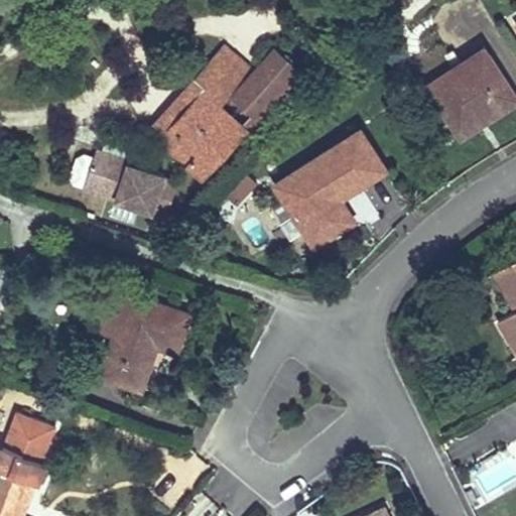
[(357,4),(350,8),(356,16),(363,12),(357,4)]
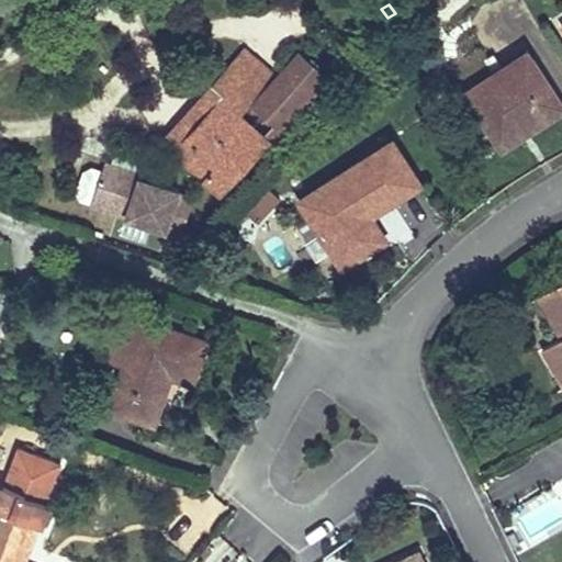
[(329,76),(301,49),(253,103),(273,123),(262,135),(237,112),(271,74),(246,49),(175,127),(199,150),(187,164),(220,193),(268,141),(269,143),(329,76)]
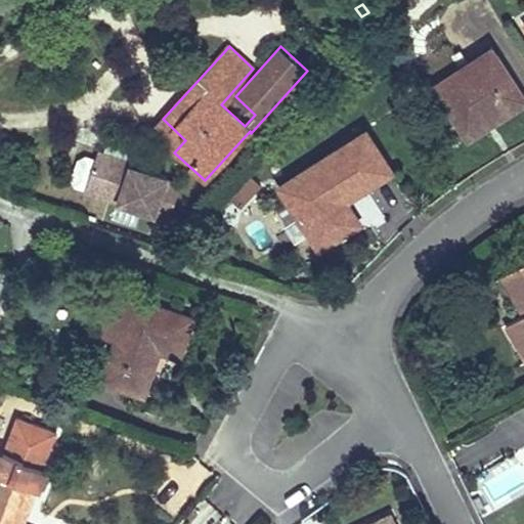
[(470,75),(498,56),(491,46),(464,66),(470,75)]
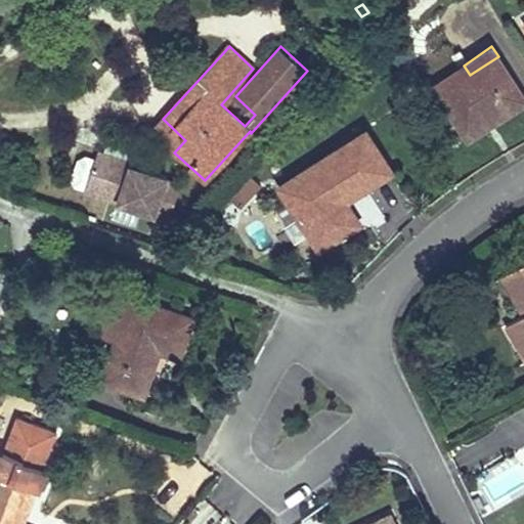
[(464,66),(434,85),(462,128),(490,110),(496,119),(523,100),(523,95),(498,56),(470,75),(464,66)]
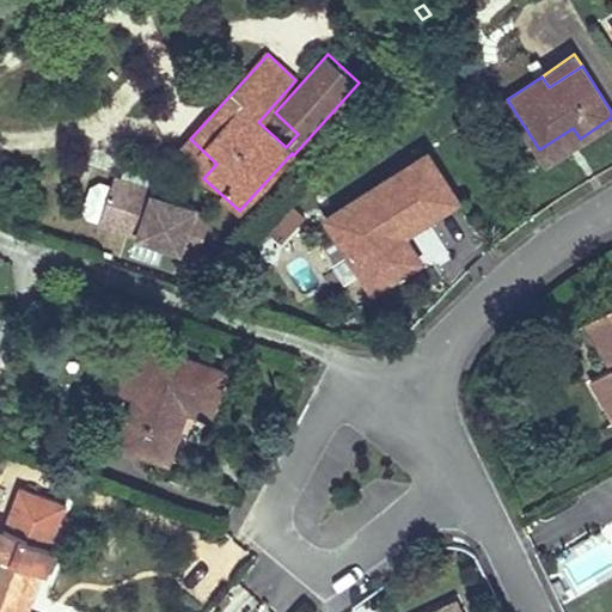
[(573,128),(539,150),(546,160),(580,139),(573,128)]
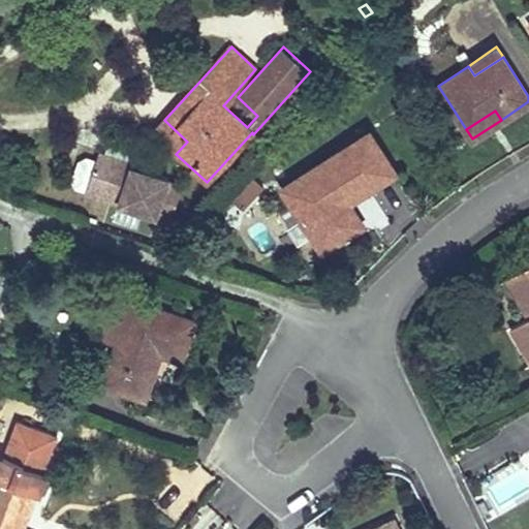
[(187,142),(164,120),(153,132),(176,154),(187,142)]
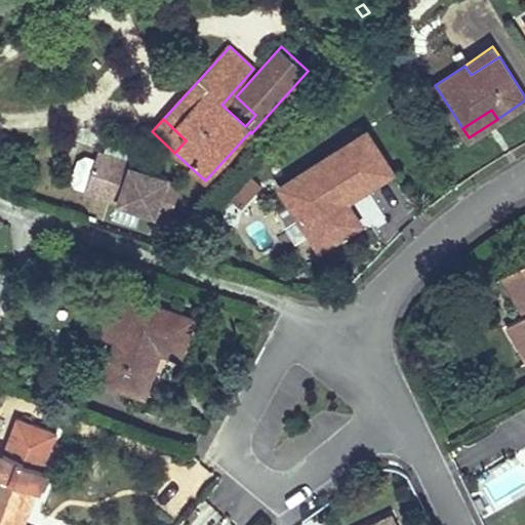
[(367,130),(281,186),(321,247),(351,228),(336,205),(346,199),(392,169),(367,130)]
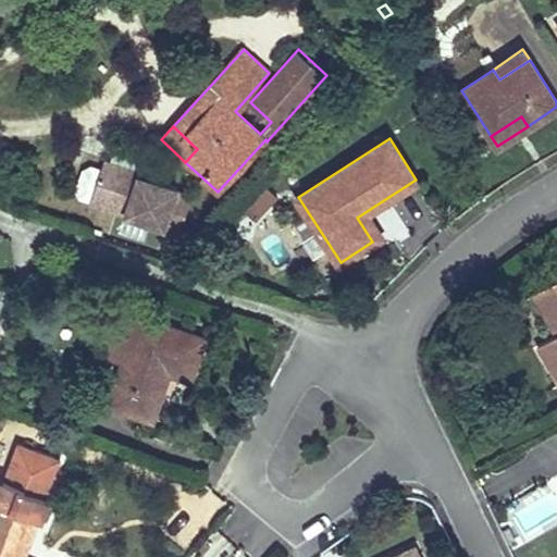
[(104,160),(101,169),(148,184),(150,178),(136,174),(137,171),(104,160)]
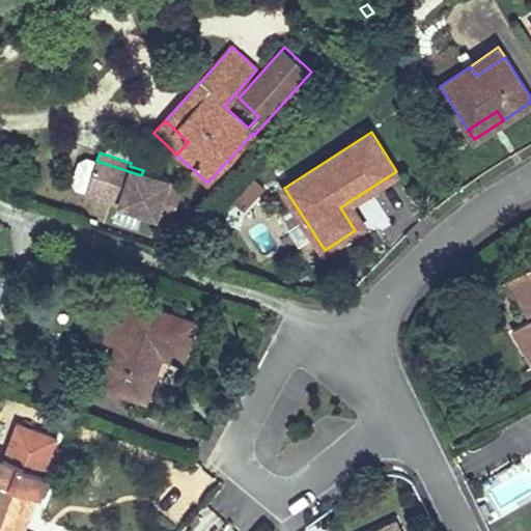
[(86,192),(96,161),(87,157),(78,162),(72,179),(76,189),(86,192)]
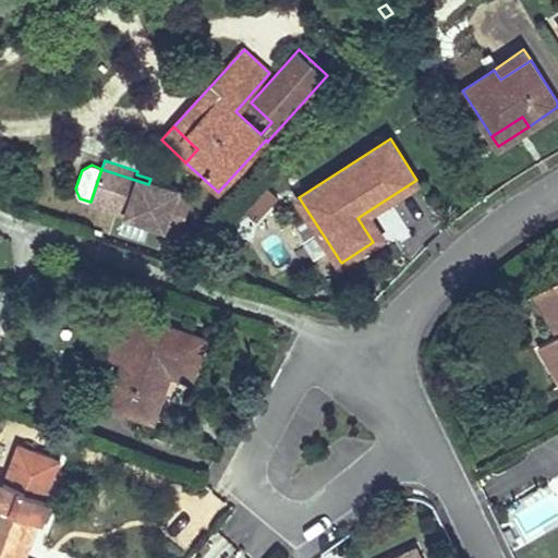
[(148,184),(101,169),(91,202),(180,231),(192,196),(177,191),(178,187),(150,179),(148,184)]
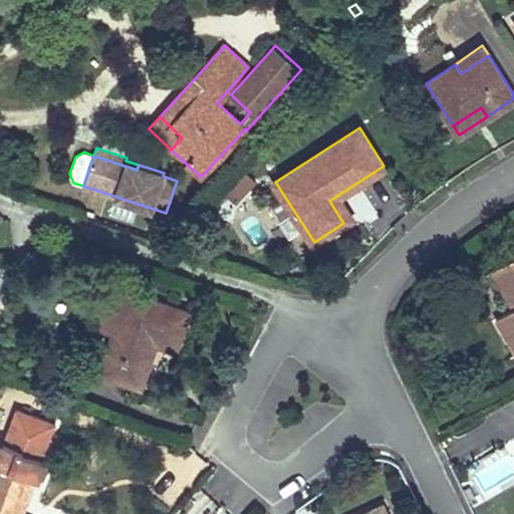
[(329,201),(343,223),(352,217),(338,195),(329,201)]
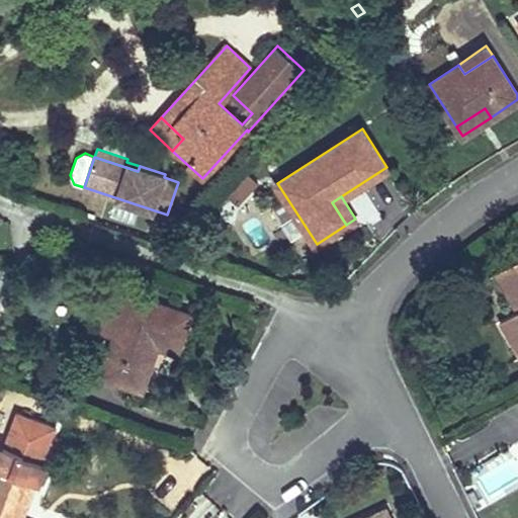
[(277,204),(294,235),(303,230),(285,199),(277,204)]
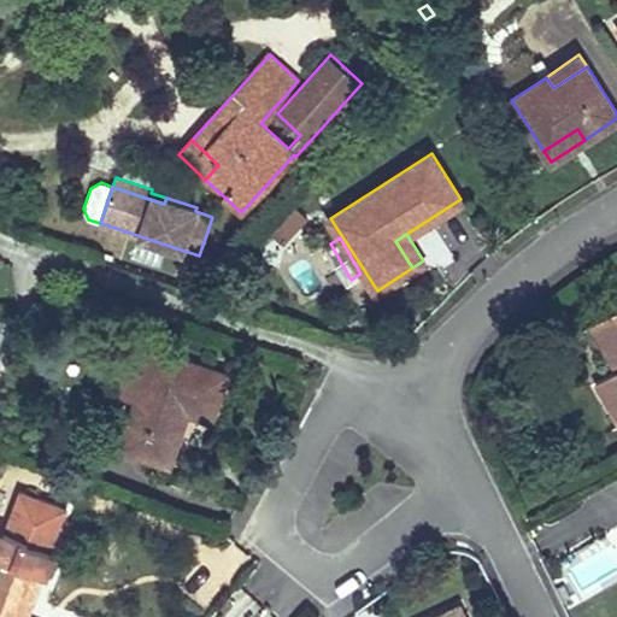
[(616,306),(616,307),(594,319),(615,356),(616,354),(616,368),(595,381),(616,417),(616,306)]
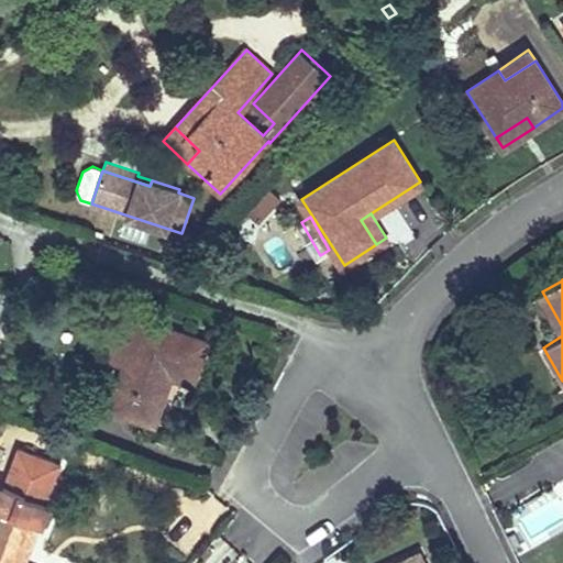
[(110,361),(125,365),(141,319),(125,313),(110,361)]
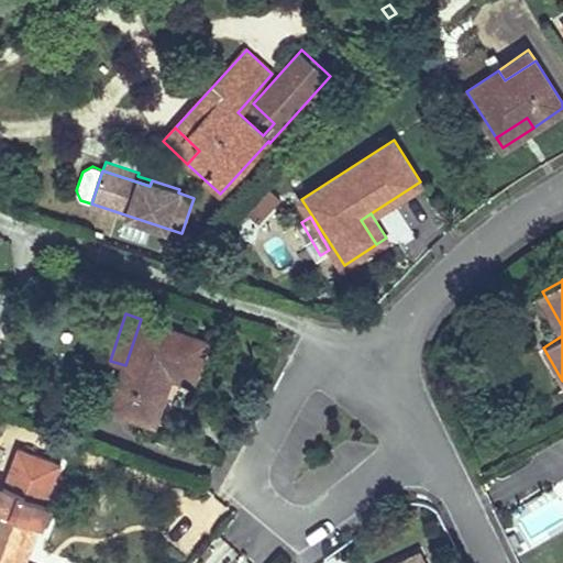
[(125,365),(111,407),(155,422),(168,382),(166,381),(168,374),(192,382),(207,341),(141,319),(125,365)]
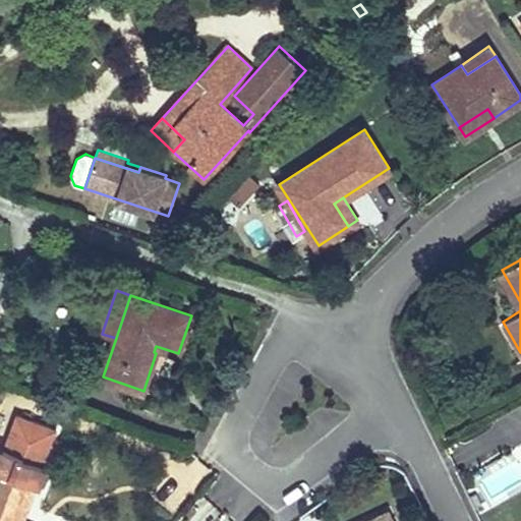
[(0,459),(0,520),(21,520),(37,482),(41,484),(48,465),(44,463),(57,427),(17,412),(0,459)]
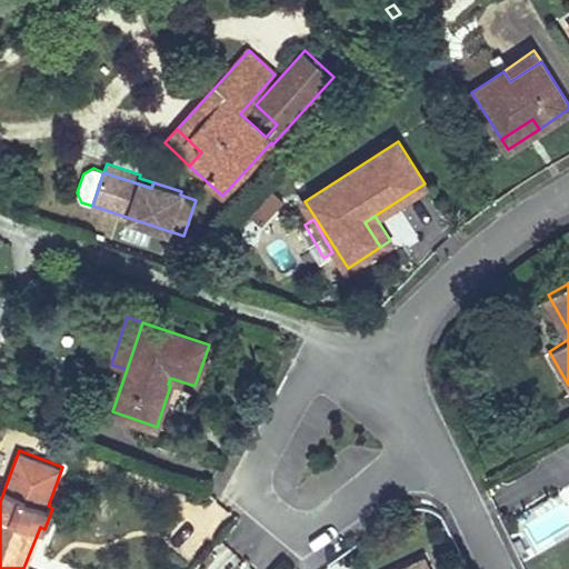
[(429,568),(425,557),(403,567),(405,568),(411,568),(421,565),(423,568),(429,568)]
